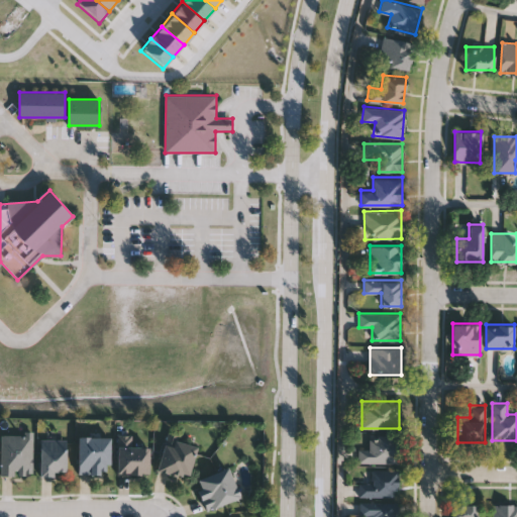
[(33,476),(2,476),(2,433),(33,433),(33,476)]
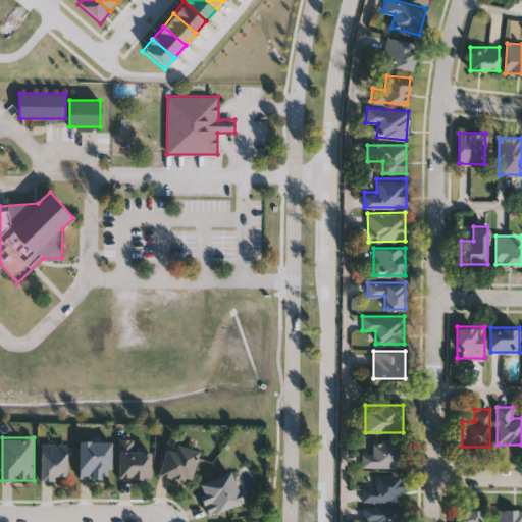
[(372,440),(402,440),(402,467),(362,467),(362,453),(372,453),(372,440)]
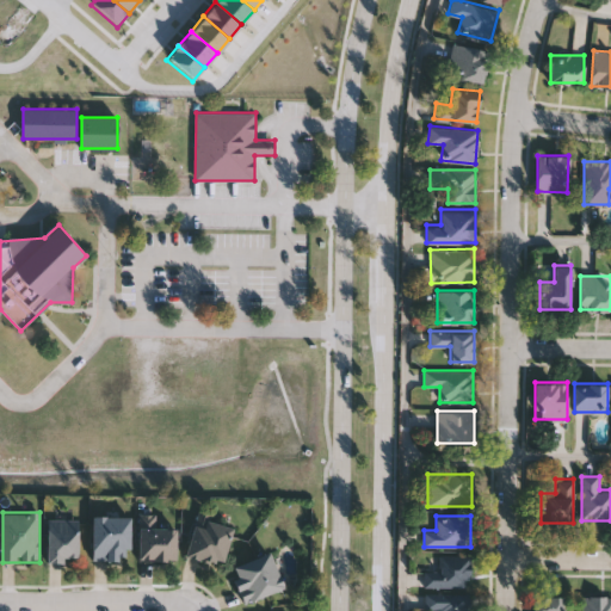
[(130,517),(130,561),(93,561),(93,517),(130,517)]
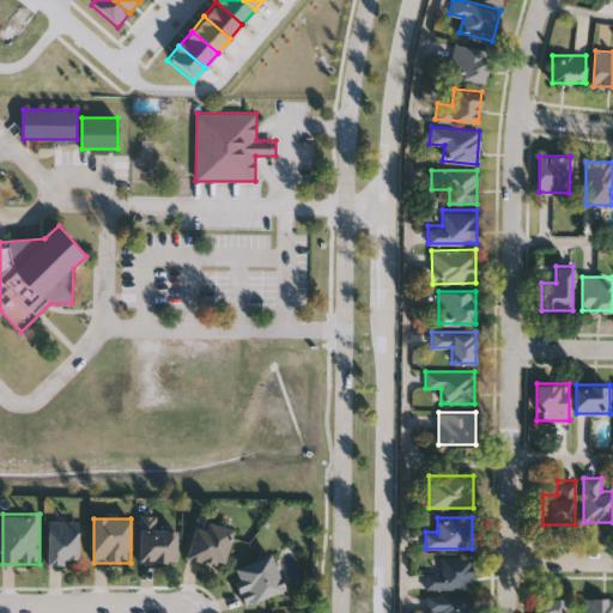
[(235,530),(223,568),(188,556),(199,519),(235,530)]
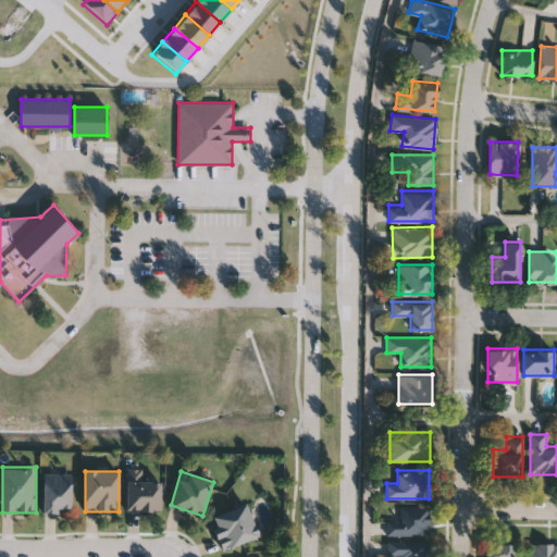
[(73,512),(44,512),(44,473),(73,473),(73,512)]
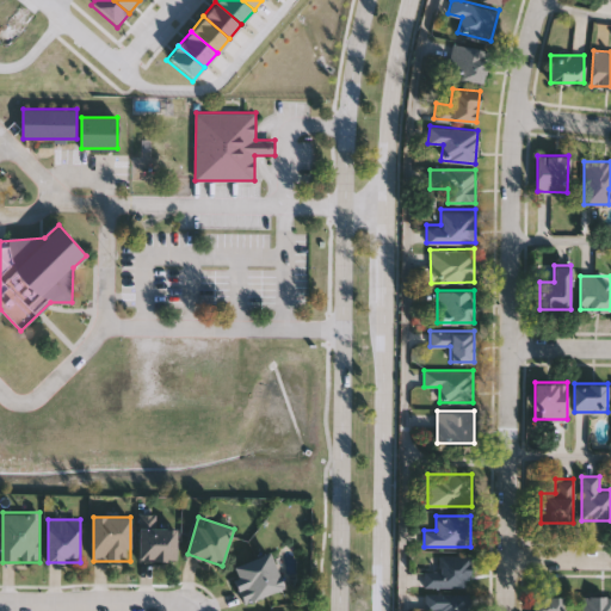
[(178,526),(178,561),(140,561),(140,526),(178,526)]
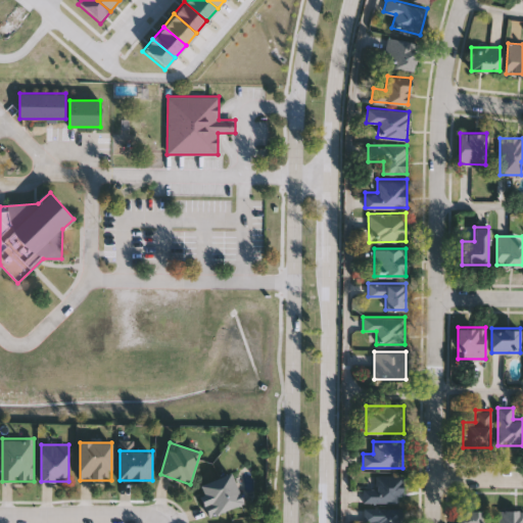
[(244,504),(210,517),(198,485),(232,473),(244,504)]
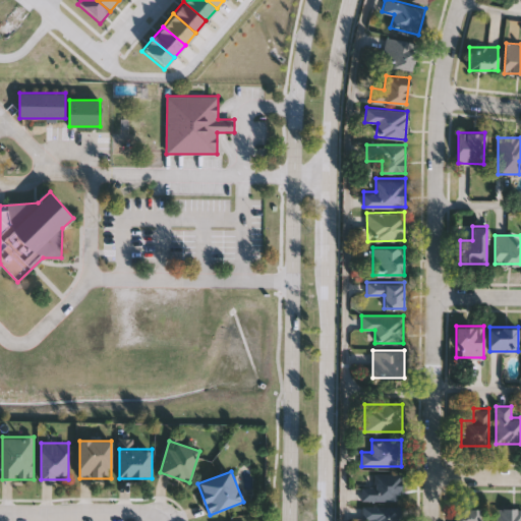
[(401,472),(401,501),(361,501),(361,485),(373,485),(373,472),(401,472)]
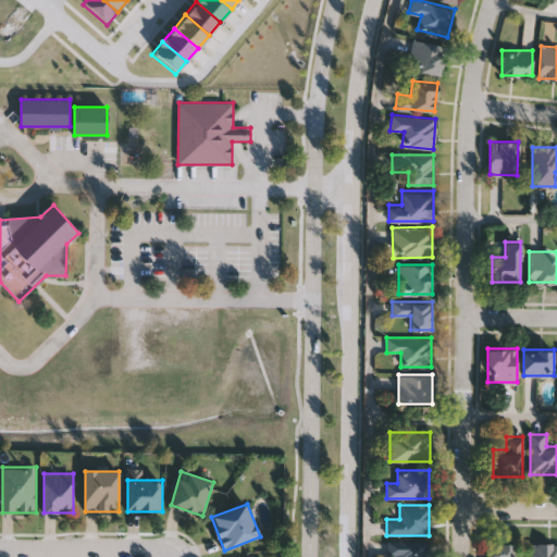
[(386,555),(386,540),(429,540),(429,556),(397,556),(397,555),(386,555)]
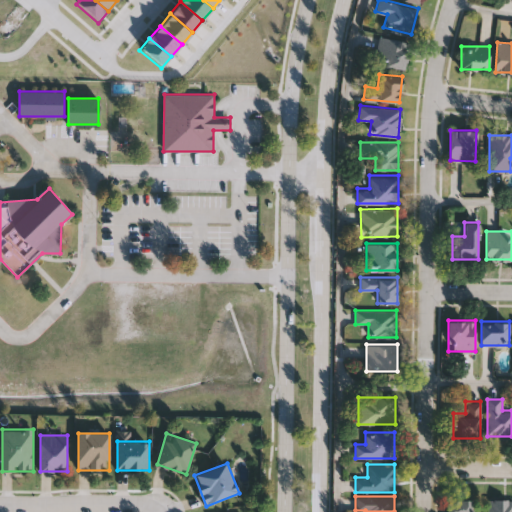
[(445,511),(445,499),(471,499),(471,511),(445,511)]
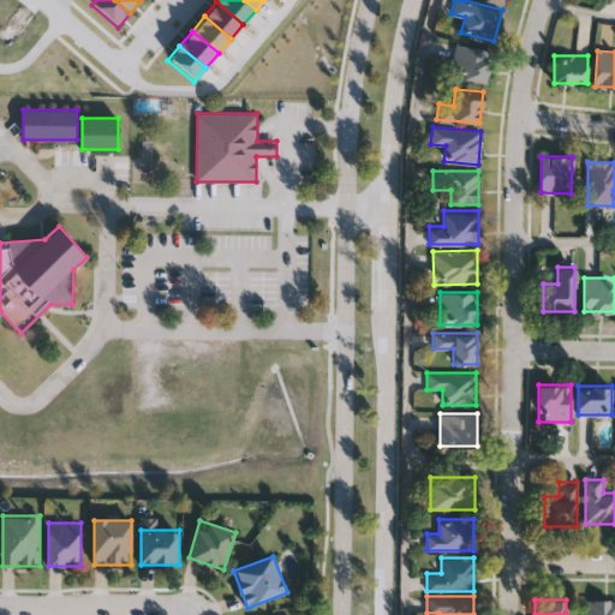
[(585,614),(585,599),(614,599),(614,614),(585,614)]
